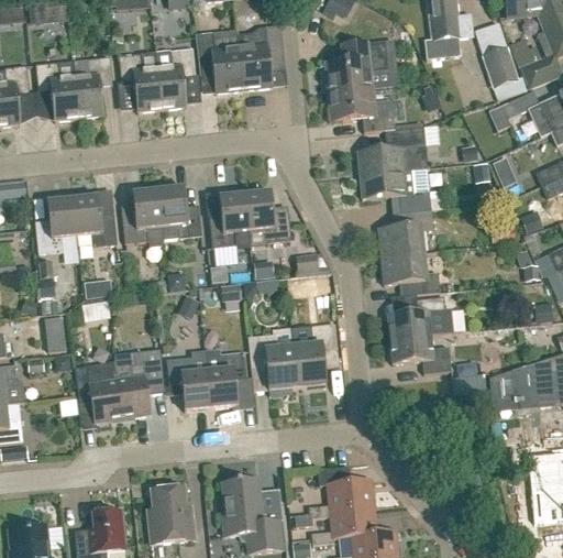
[(332,0),(330,6),(350,17),(359,0),(332,0)]
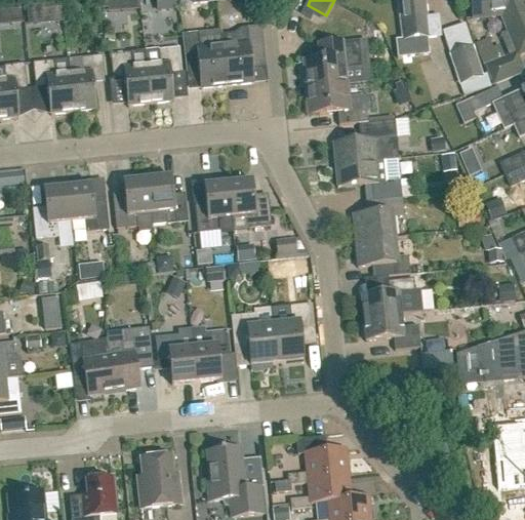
[(425,2),(423,0),(398,0),(402,36),(395,37),(397,54),(429,51),(428,42),(422,43),(421,35),(440,33),(438,13),(426,14),(426,10),(427,9),(426,3),(425,2)]
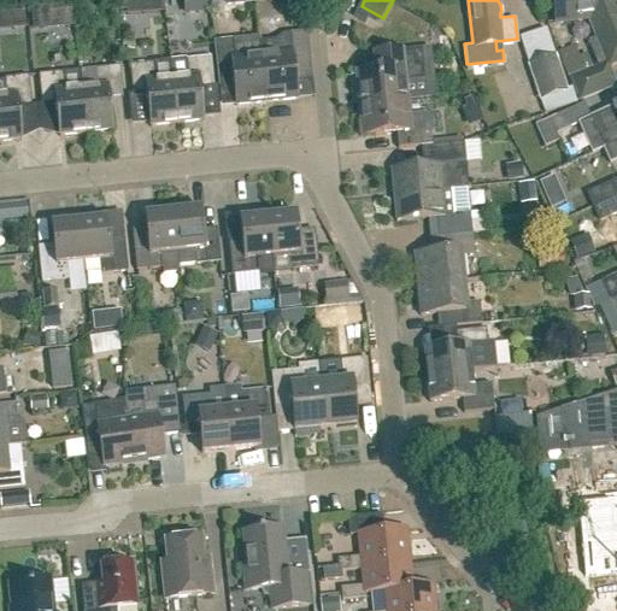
[(588,37),(598,63),(571,74),(580,95),(616,81),(609,60),(616,57),(616,17),(613,18),(612,0),(553,0),(556,18),(592,13),(592,22),(597,34),(588,37)]
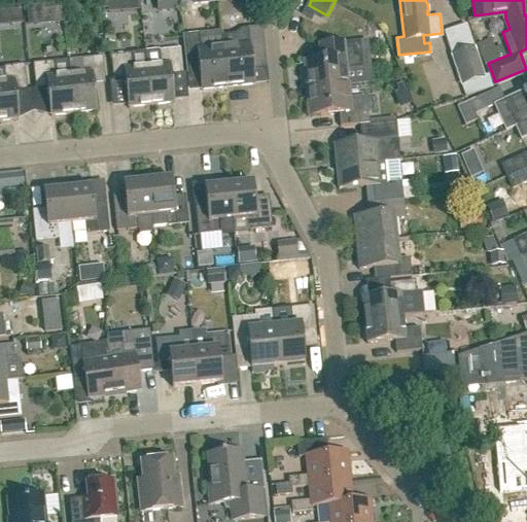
[(27,4),(29,20),(41,19),(39,2),(27,4)]
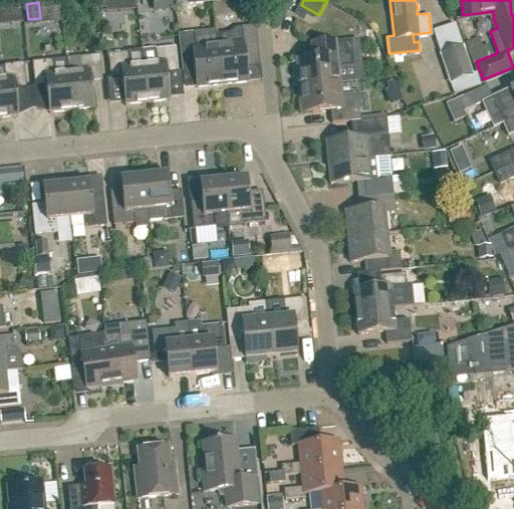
[(231,42),(218,43),(222,81),(247,79),(244,54),(259,53),(256,23),(238,25),(230,30),(231,42)]
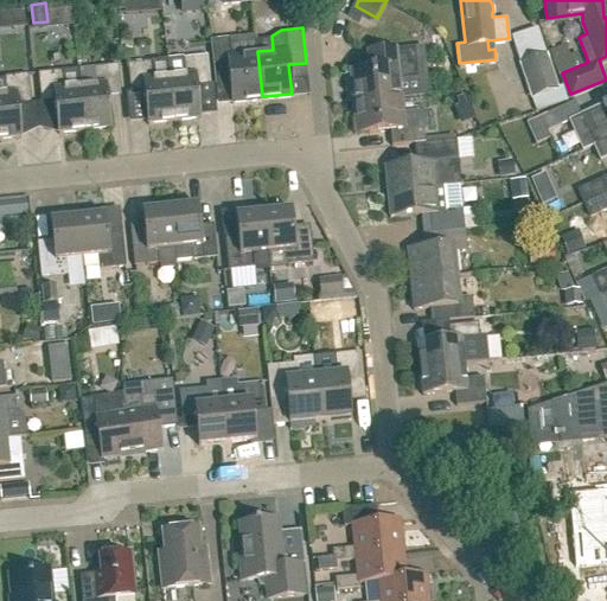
[(228,70),(231,100),(262,96),(257,51),(232,53),(230,34),(211,37),(215,71),(228,70)]
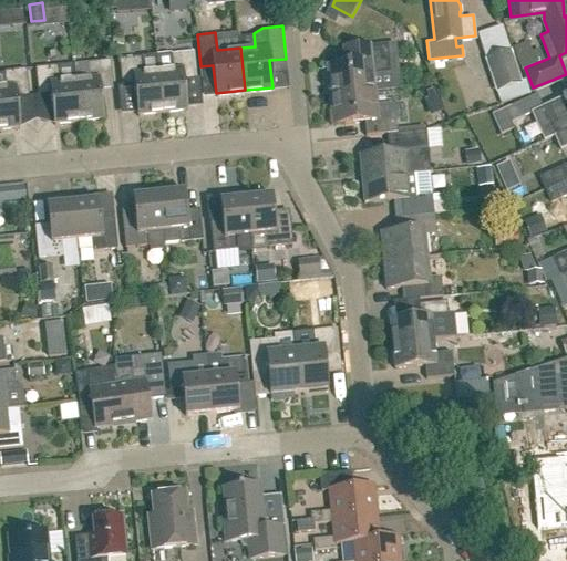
[(330,92),(373,87),(371,71),(391,70),(388,40),(344,45),(347,61),(328,62),(330,92)]
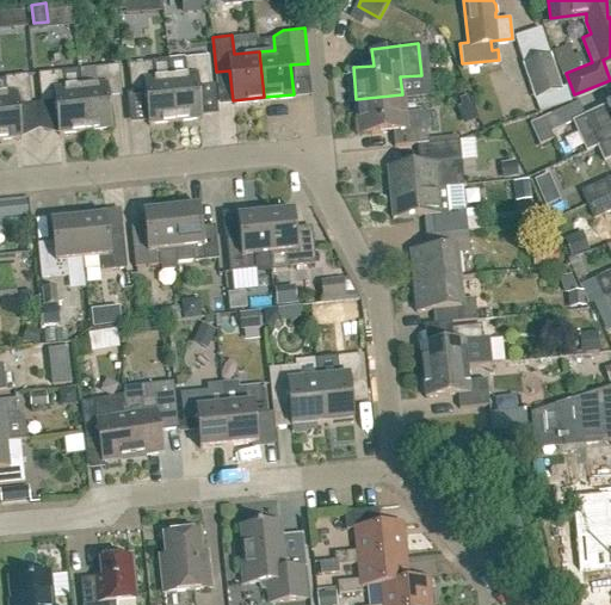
[(550,50),(522,60),(535,96),(562,86),(550,50)]
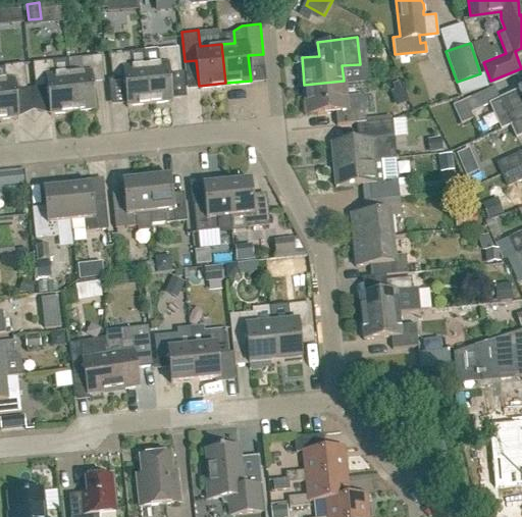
[(158,46),(159,62),(146,63),(150,101),(171,99),(168,71),(181,70),(178,44),(158,46)]
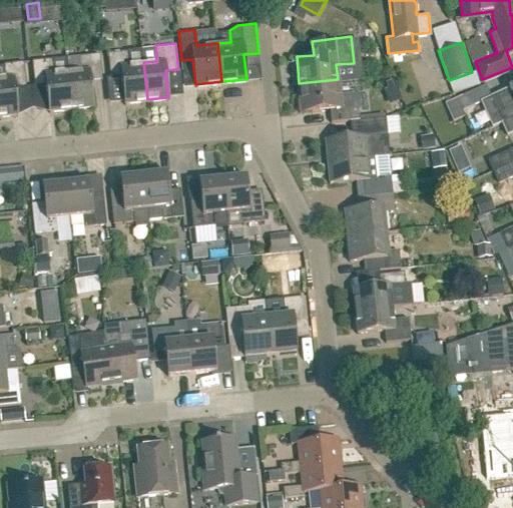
[(122,75),(125,102),(147,99),(143,62),(130,64),(128,48),(108,50),(110,76),(122,75)]
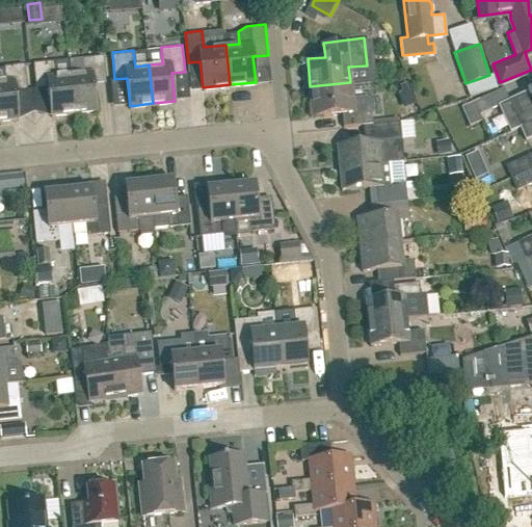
[(69,57),(71,73),(70,73),(74,111),(97,109),(94,81),(107,80),(104,53),(69,57)]
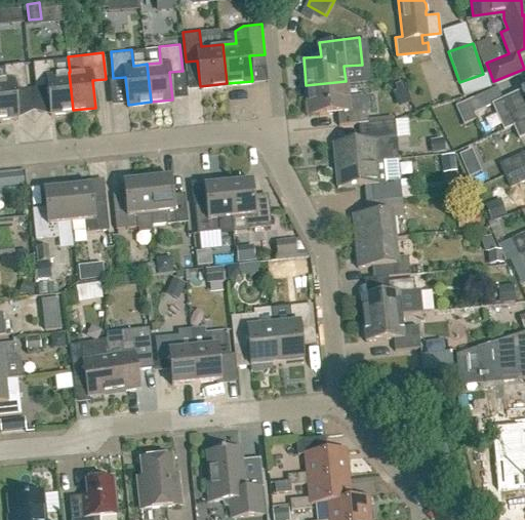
[(48,85),(50,113),(73,110),(69,72),(56,74),(54,57),(34,60),(36,86),(48,85)]
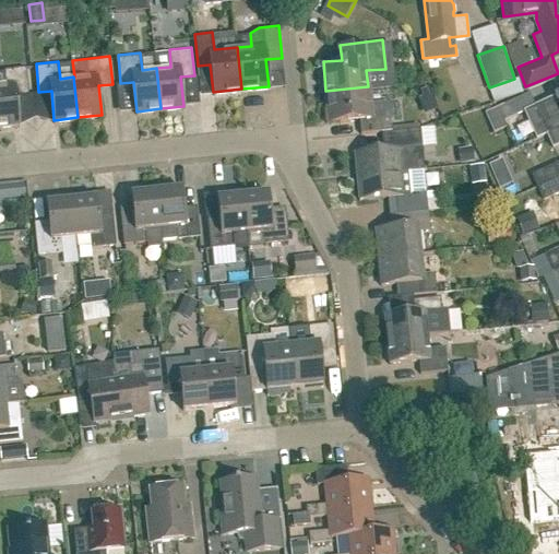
[(6,67),(8,84),(0,84),(0,126),(19,124),(16,94),(30,93),(27,65),(6,67)]
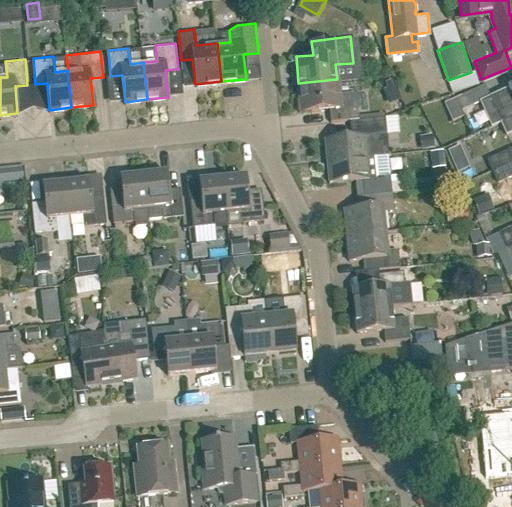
[(329,107),(330,120),(356,118),(358,118),(355,92),(338,94),(337,79),(298,83),(301,110),(329,107)]
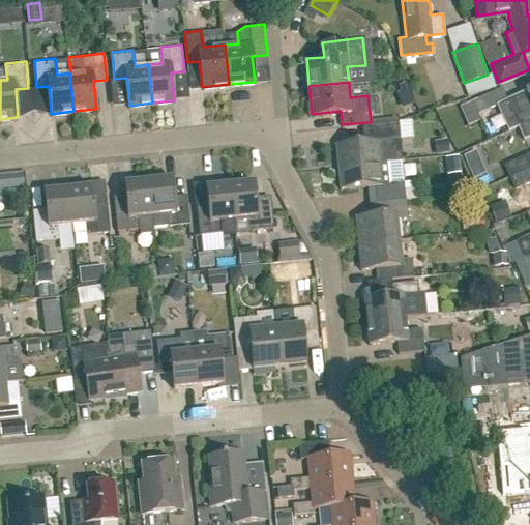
[(468,121),(480,116),(477,111),(507,97),(501,84),(460,104),(468,121)]
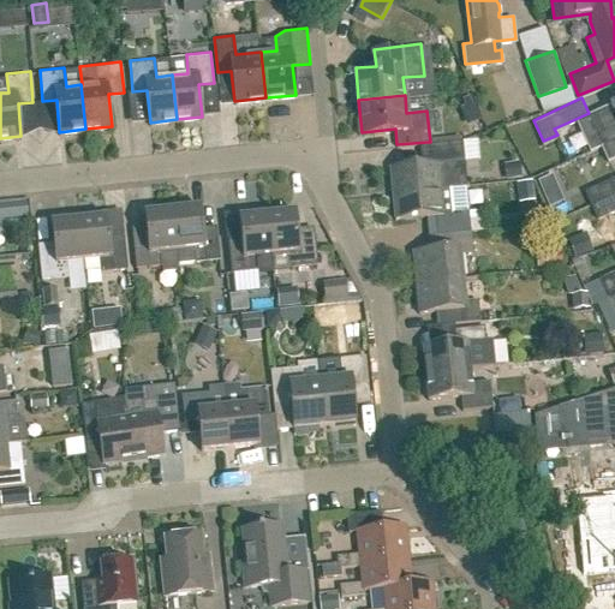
[(597,133),(603,144),(614,138),(614,100),(593,111),(603,131),(597,133)]
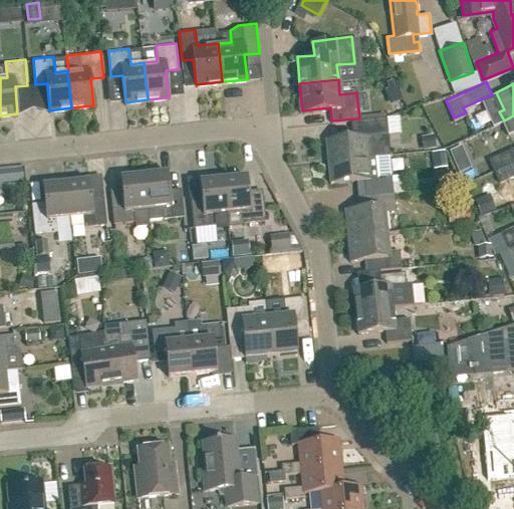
[(359,135),(325,138),(328,160),(383,154),(381,133),(388,132),(387,115),(359,118),(357,118),(359,135)]
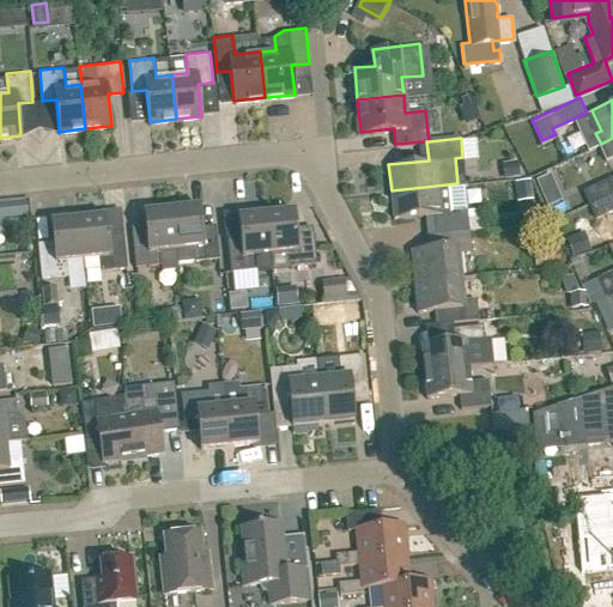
[(612,138),(601,144),(605,153),(612,150),(612,138)]
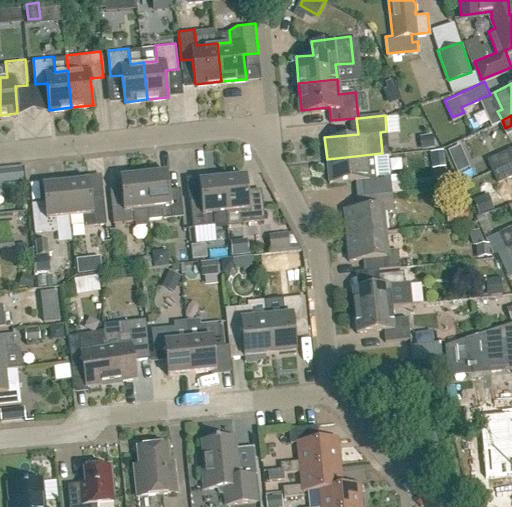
[(453,159),(465,154),(460,143),(448,148),(453,159)]
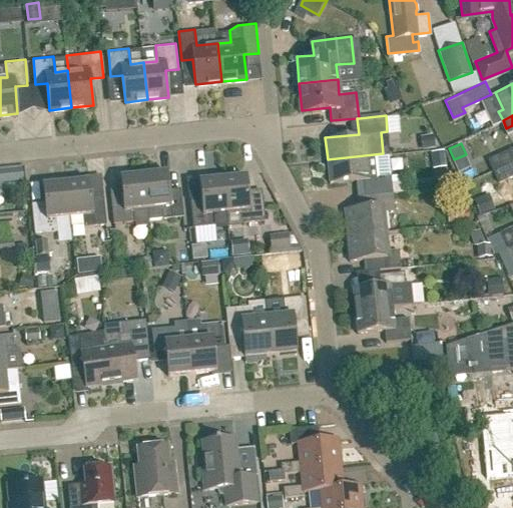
[(488,156),(493,168),(512,158),(512,153),(510,146),(488,156)]
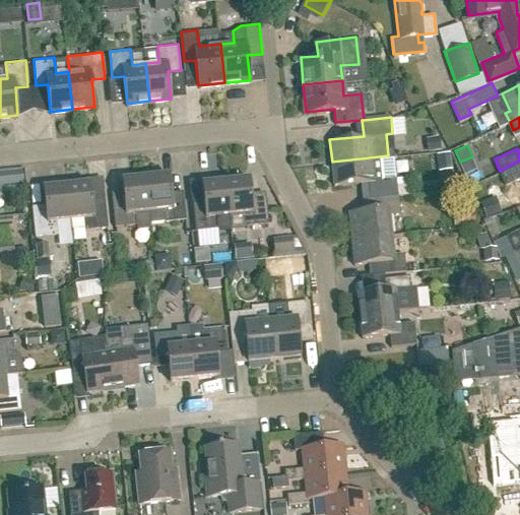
[(388,155),(332,162),(334,184),(368,181),(369,196),(398,193),(394,155),(388,155)]
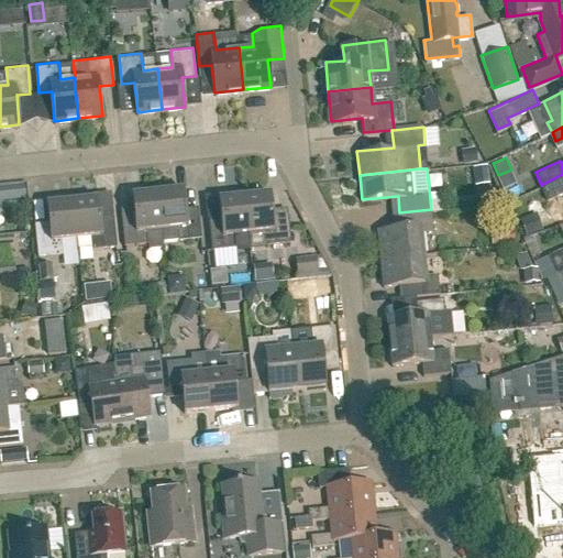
[(562,189),(562,174),(541,185),(548,197),(562,189)]
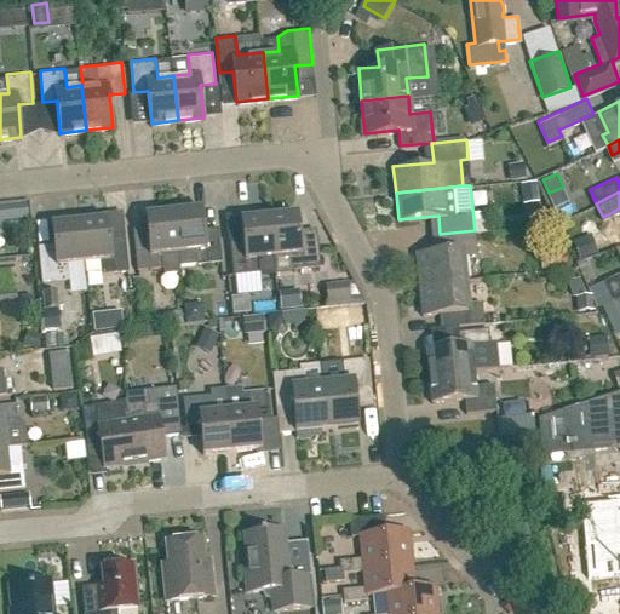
[(27,199),(0,201),(0,218),(28,216),(27,199)]
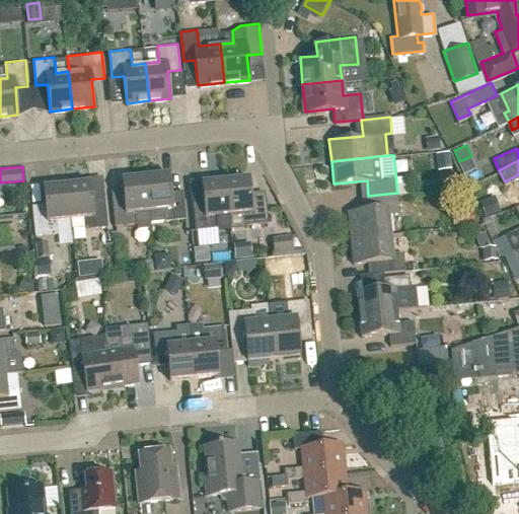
[(149,208),(150,219),(186,216),(182,189),(171,190),(169,171),(146,174),(149,208)]
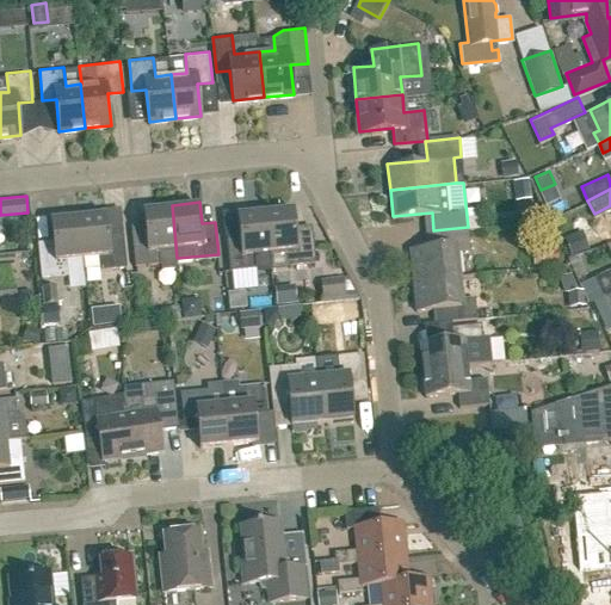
[(177,258),(176,245),(172,205),(144,208),(146,222),(131,223),(136,264),(159,261),(162,267),(174,266),(177,258)]
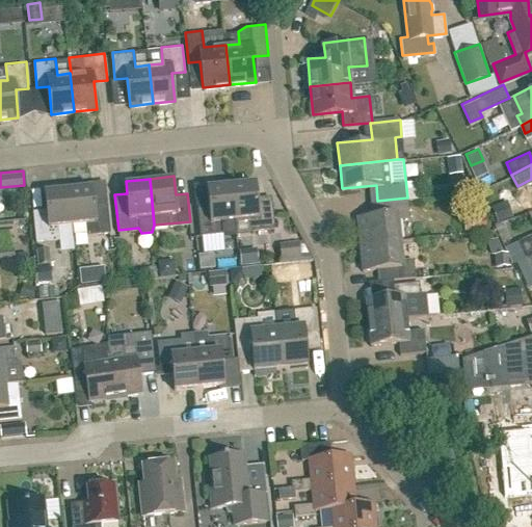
[(232,183),(235,218),(236,232),(250,231),(250,229),(275,226),(272,195),(258,196),(256,180),(232,183)]
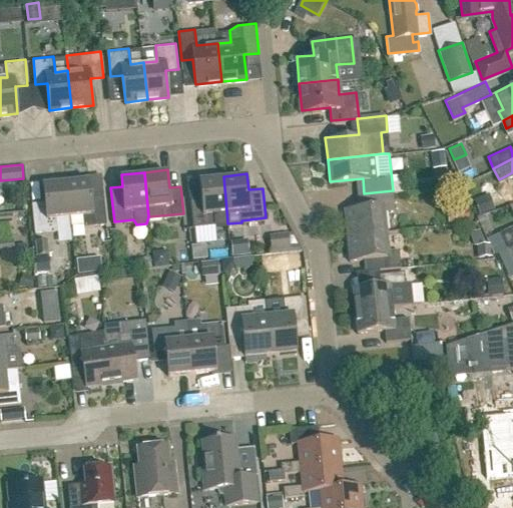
[(212,211),(226,210),(223,176),(199,178),(201,196),(190,197),(193,225),(214,223),(212,211)]
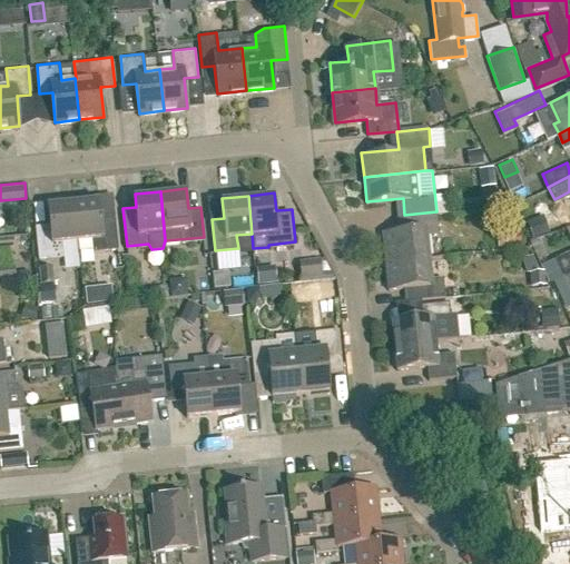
[(74,200),(77,237),(92,236),(94,249),(117,247),(114,216),(101,217),(100,197),(74,200)]
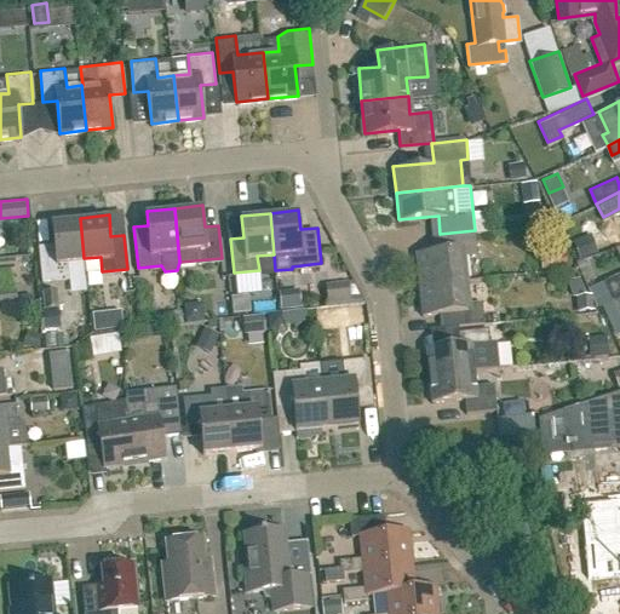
[(69,260),(84,258),(80,218),(52,221),(55,245),(40,246),(44,280),(70,276),(69,260)]
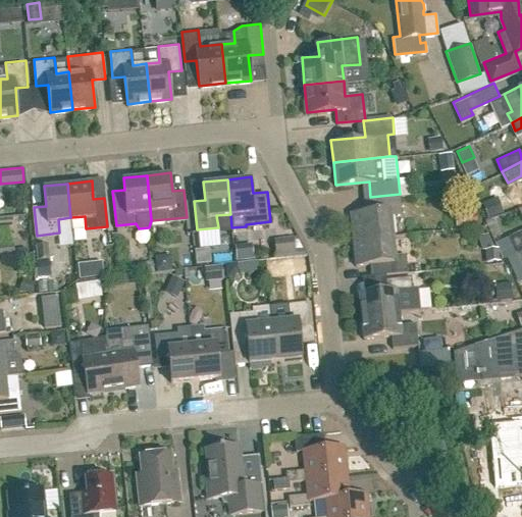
[(353,238),(393,234),(390,213),(401,212),(400,194),(370,197),(363,198),(365,210),(350,211),(353,238)]
